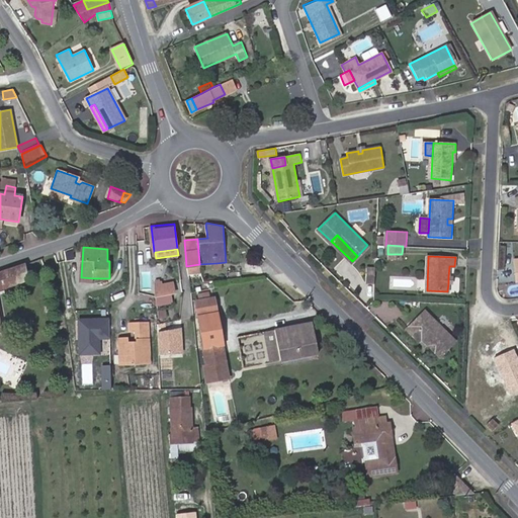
[(0,322),(0,321),(0,288),(27,279),(25,264),(0,272),(0,322)]
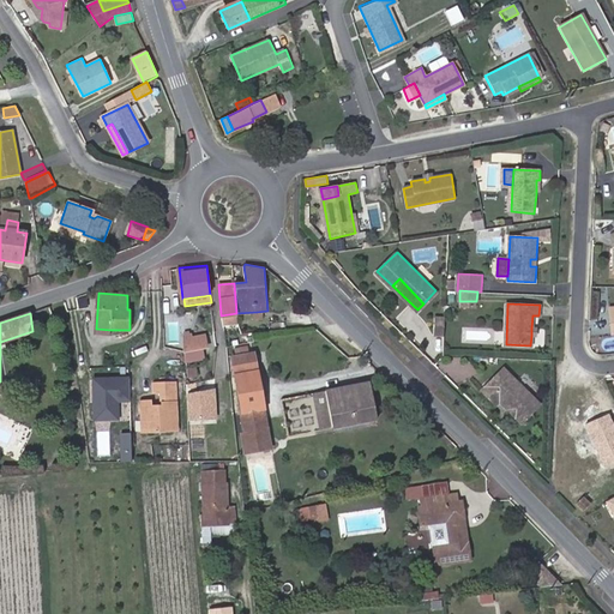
[(444,333),(445,315),(435,315),(435,333),(444,333)]
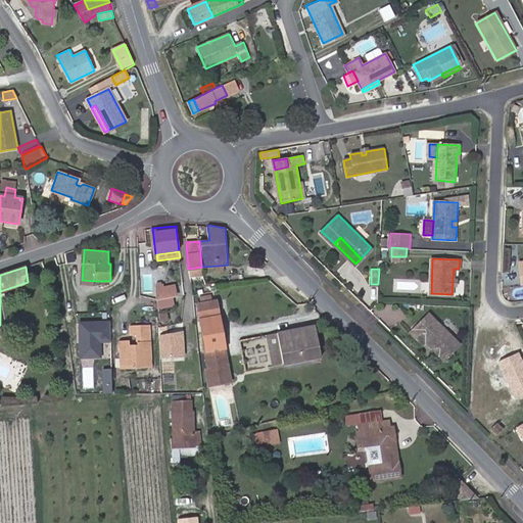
[(162,273),(152,273),(153,281),(163,280),(162,273)]
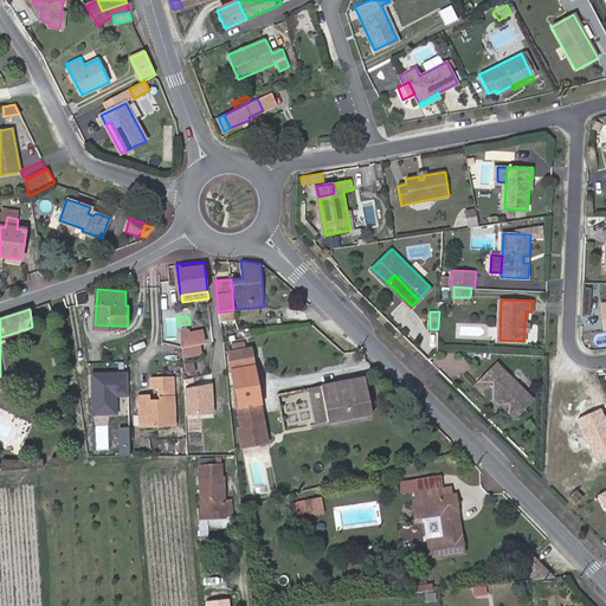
[(165,317),(165,340),(175,340),(176,318),(165,317)]
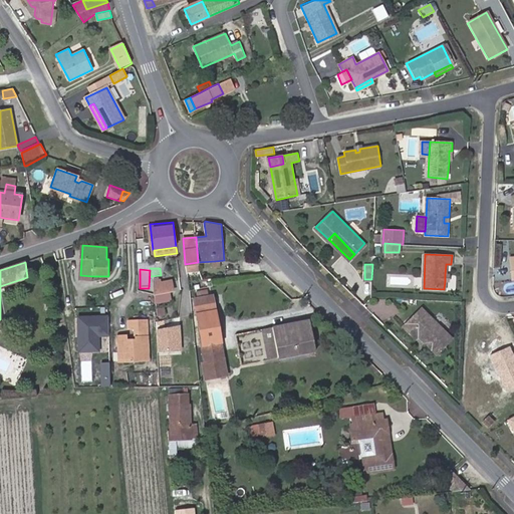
[(156,294),(175,290),(172,280),(161,282),(161,279),(153,281),(156,294)]
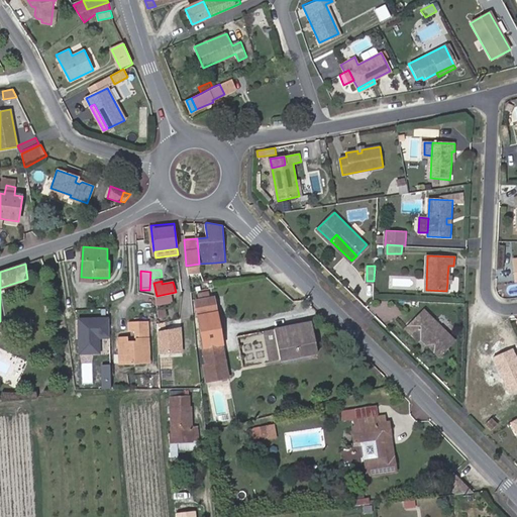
[(74,291),(64,292),(69,324),(78,323),(74,291)]
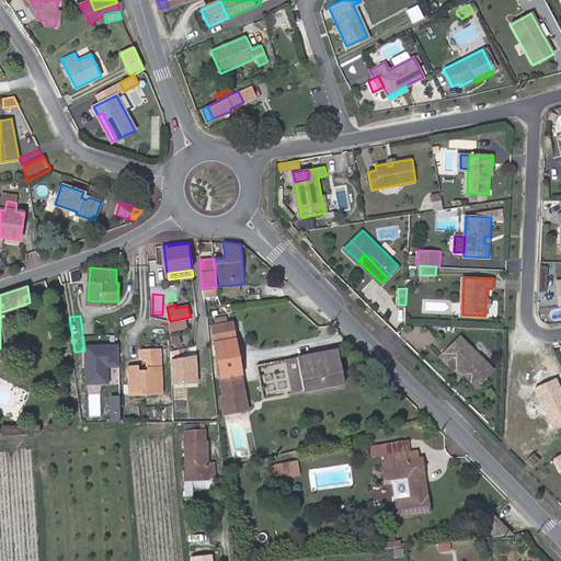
[(216,324),(232,321),(231,316),(215,318),(216,324)]
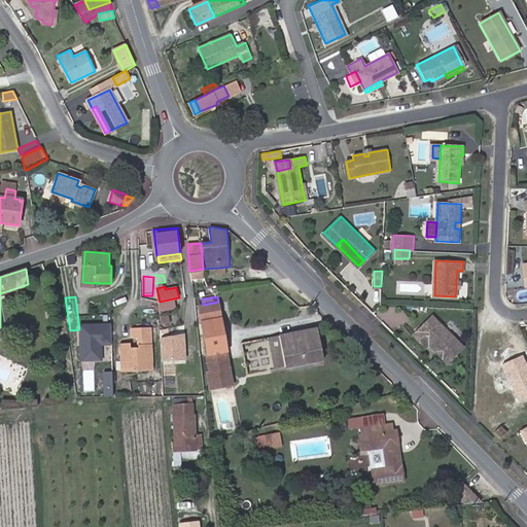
[(218,302),(203,305),(200,306),(203,320),(221,317),(218,302)]
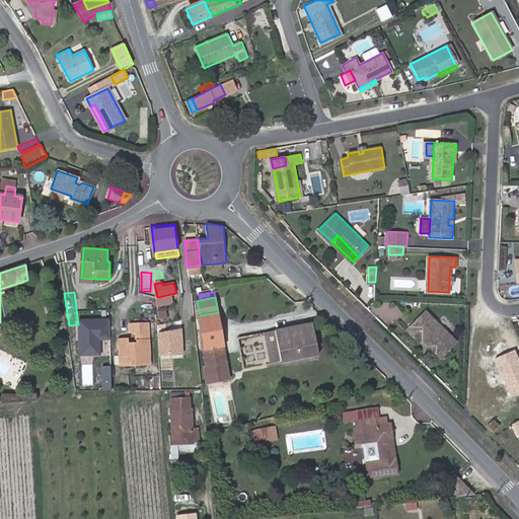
[(456,340),(426,310),(408,328),(419,341),(422,338),(440,356),(456,340)]
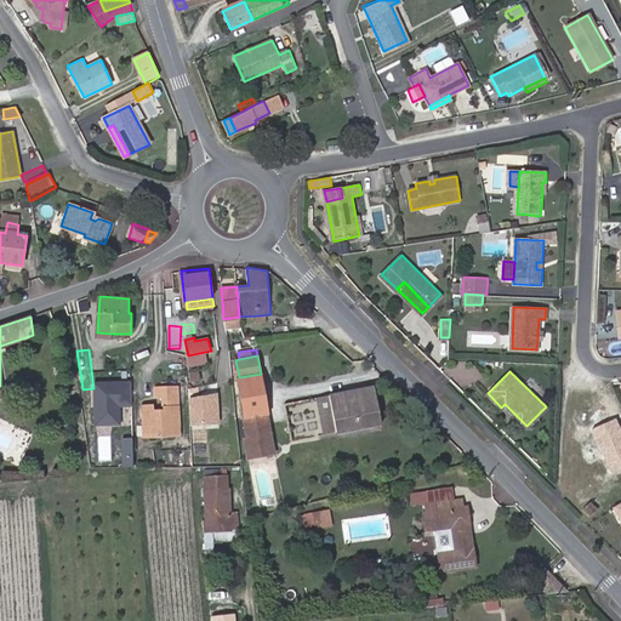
[(244,439),(249,459),(275,454),(261,374),(239,377),(248,420),(244,420),(248,438),(244,439)]
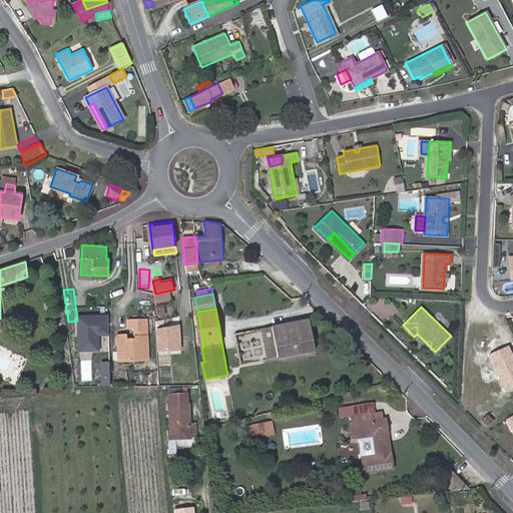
[(117,334),(118,342),(124,342),(124,361),(148,360),(147,319),(127,320),(127,330),(134,329),(134,338),(127,338),(127,334),(117,334)]
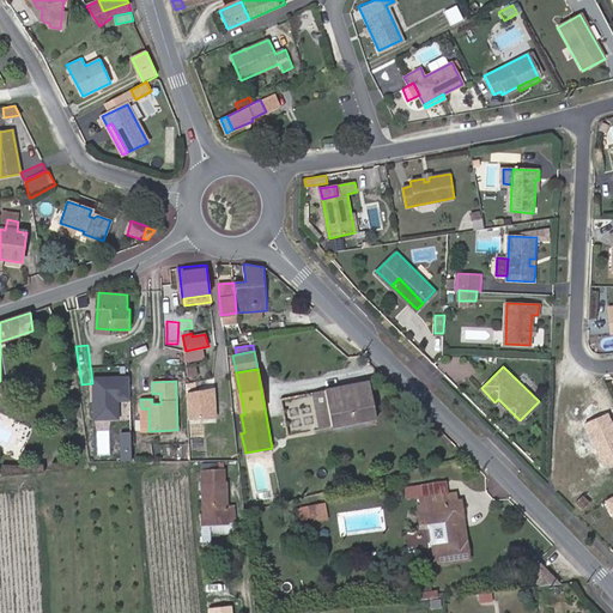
[(368,382),(326,390),(331,410),(333,426),(375,418),(368,382)]
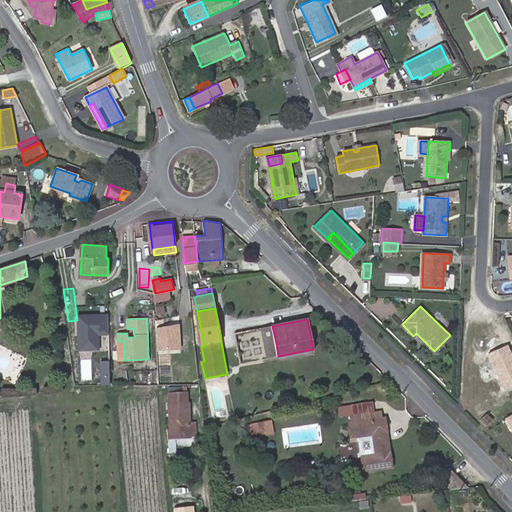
[(77,320),(68,321),(66,322),(68,336),(79,334),(77,320)]
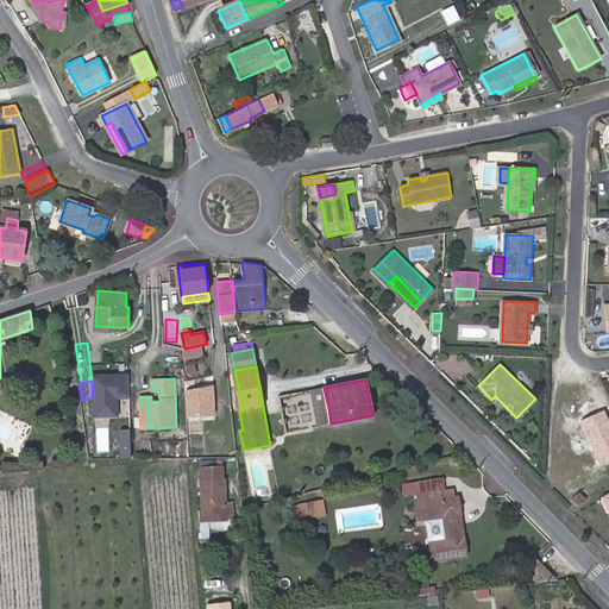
[(318,409),(328,407),(324,388),(314,389),(318,409)]
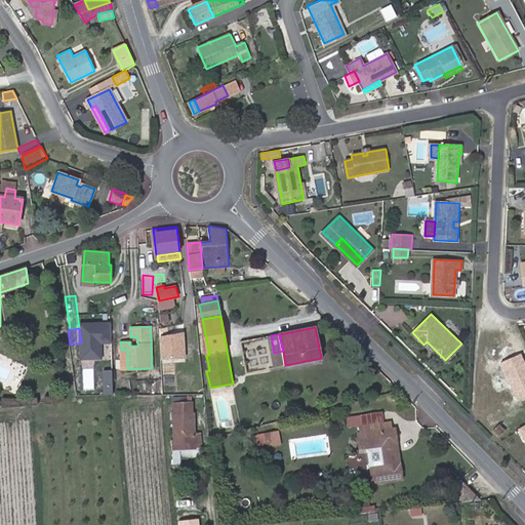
[(265,336),(244,341),(251,371),(272,366),(265,336)]
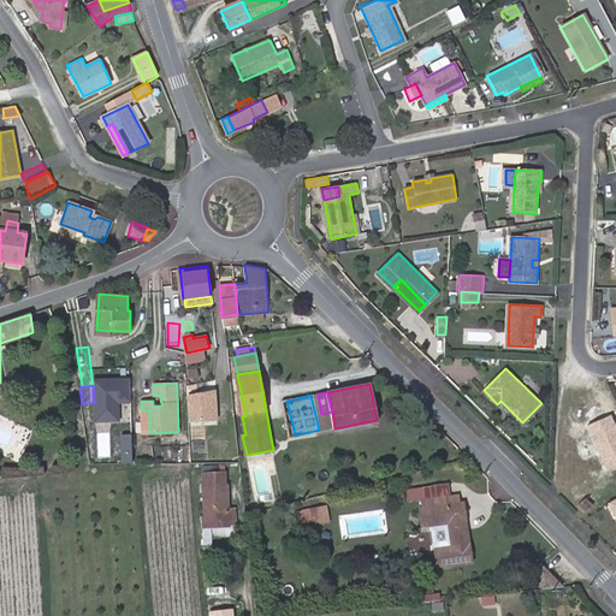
[(22,425),(17,433),(29,438),(33,430),(22,425)]
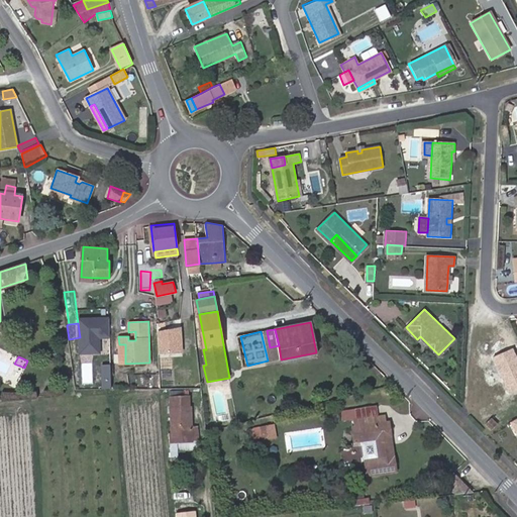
[(175,376),(161,376),(161,388),(188,388),(188,370),(175,370),(175,376)]
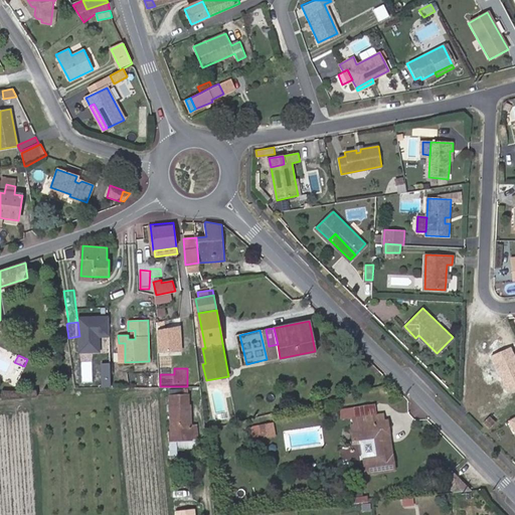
[(170,440),(171,454),(180,454),(180,450),(197,449),(197,440),(198,439),(197,424),(191,424),(191,406),(190,406),(189,394),(184,394),(170,394),(169,394),(171,432),(168,432),(169,440),(170,440)]
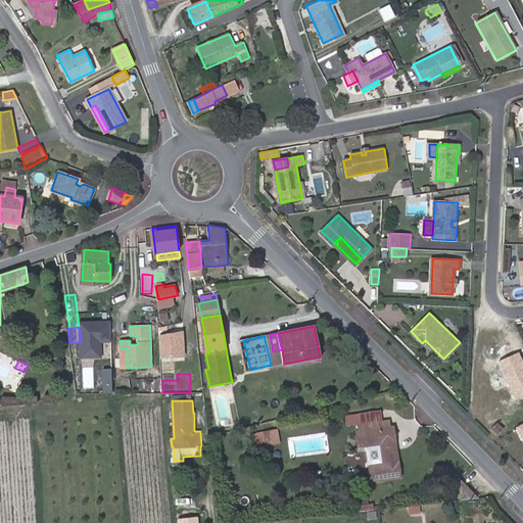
[(361,424),(382,421),(381,410),(359,413),(361,424)]
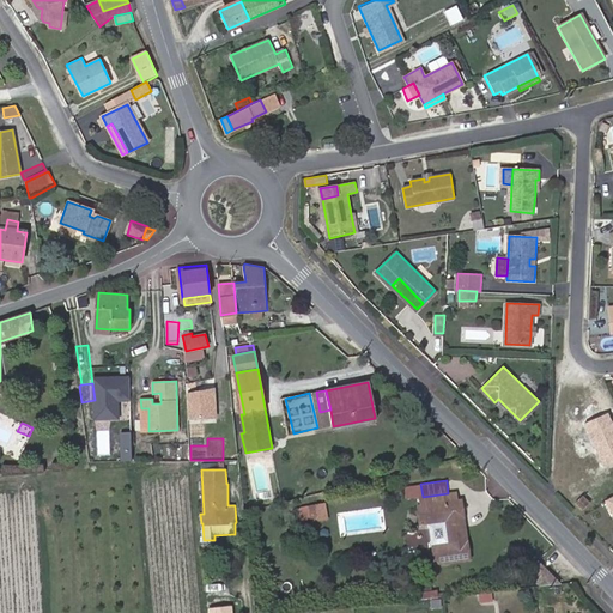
[(432,545),(436,564),(469,559),(465,528),(460,528),(459,520),(463,519),(461,499),(456,501),(455,492),(448,493),(423,497),(419,497),(422,505),(418,507),(420,525),(438,522),(442,544),(432,545)]
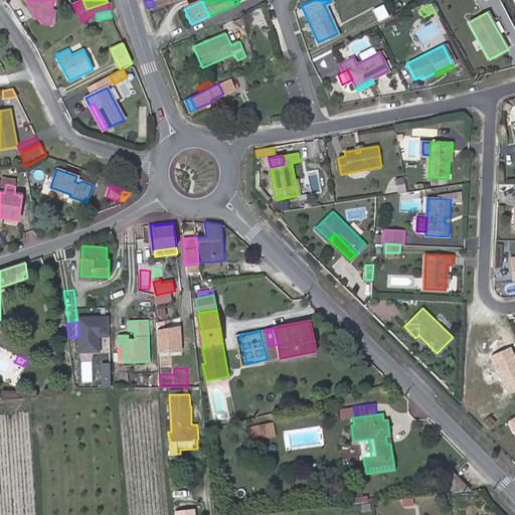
[(496,423),(490,417),(485,423),(491,428),(496,423)]
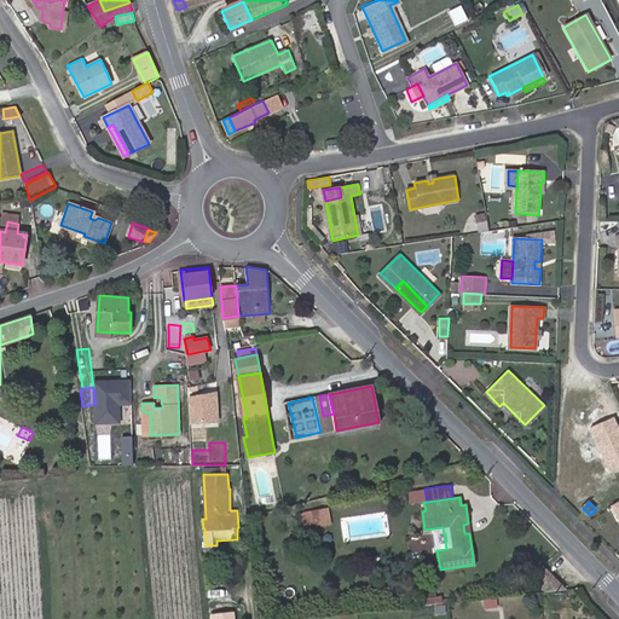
[(330,524),(328,509),(313,512),(316,526),(330,524)]
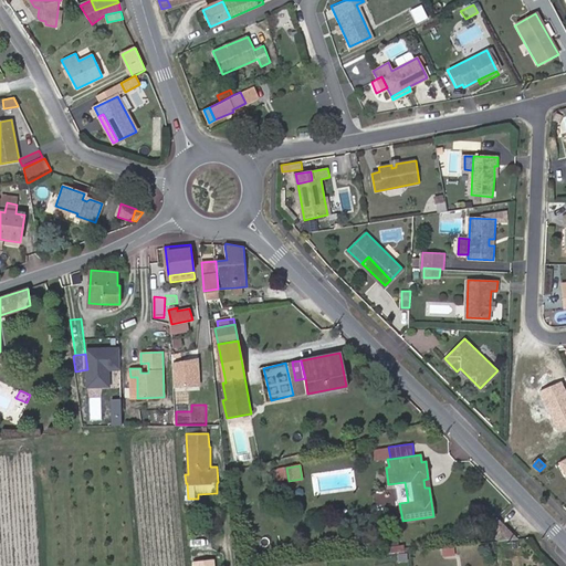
[(499,541),(515,540),(495,519),(485,527),(499,541)]
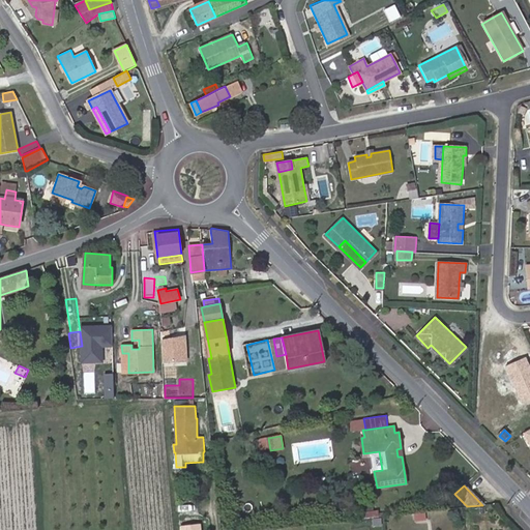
[(415,522),(428,521),(425,511),(414,513),(415,522)]
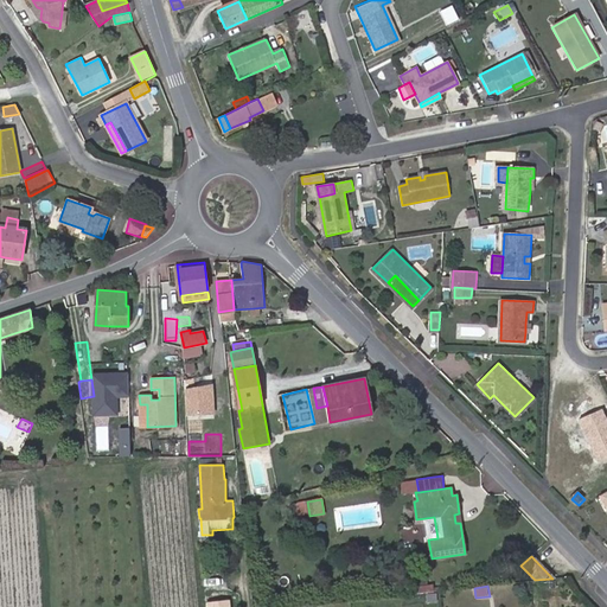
[(427,602),(438,601),(436,592),(426,593),(427,602)]
